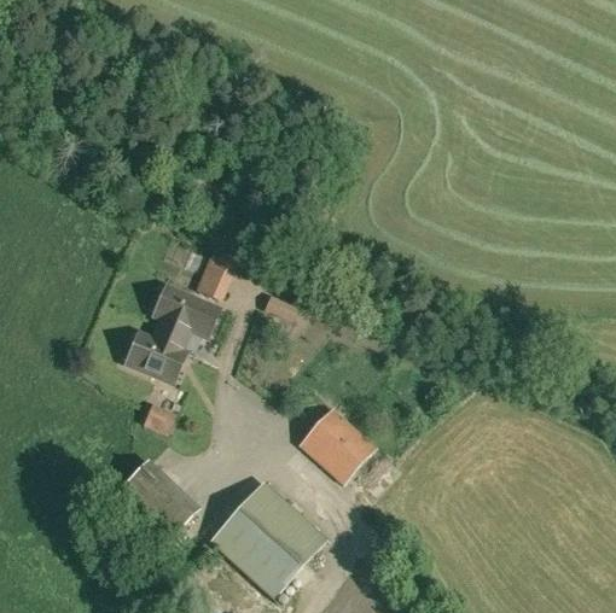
[(205,337),(218,308),(163,285),(162,290),(157,287),(149,308),(154,310),(151,314),(158,317),(150,337),(137,332),(135,336),(131,334),(121,356),(126,358),(123,362),(170,383),(184,351),(179,349),(187,330),(205,337)]
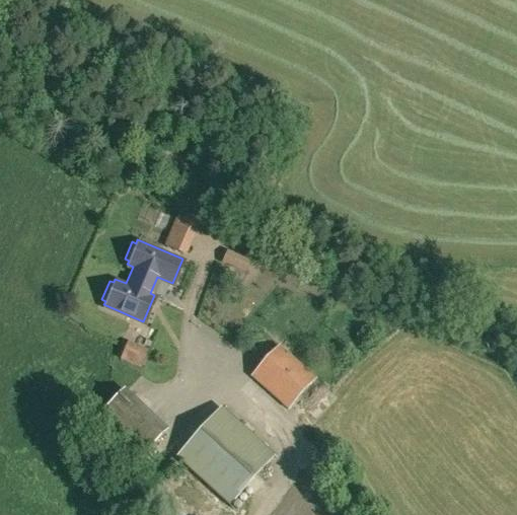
[(111,351),(130,361),(139,344),(120,334),(111,351)]
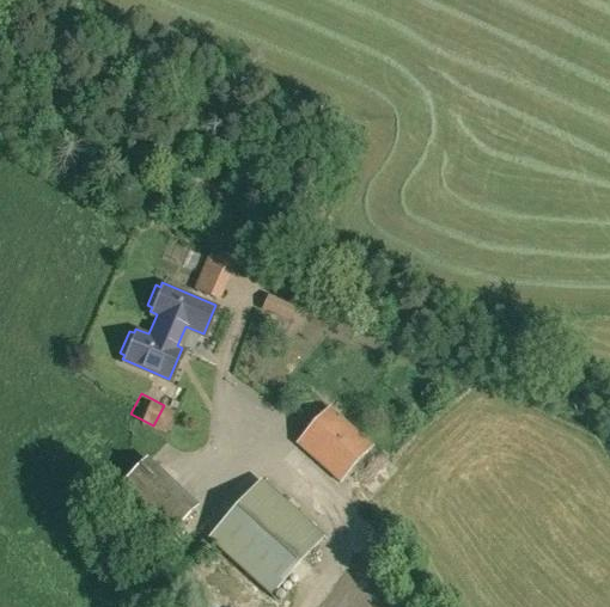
[(370,443),(327,404),(294,439),(336,478),(370,443)]
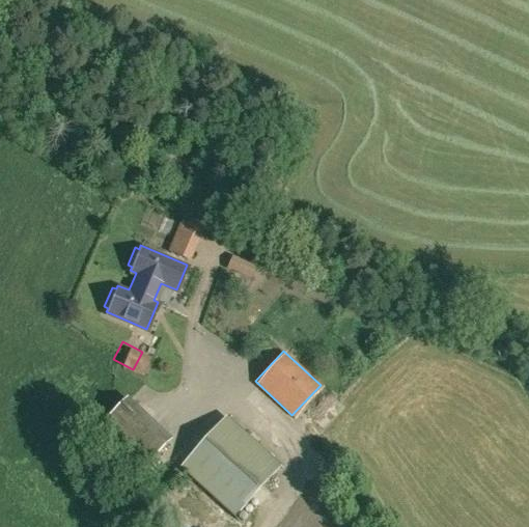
[(169,438),(124,395),(88,434),(132,476),(169,438)]
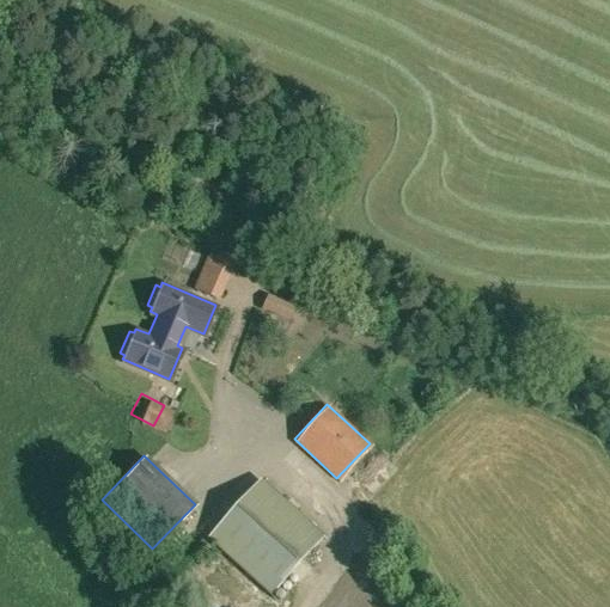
[(266,588),(318,532),(258,478),(207,534),(266,588)]
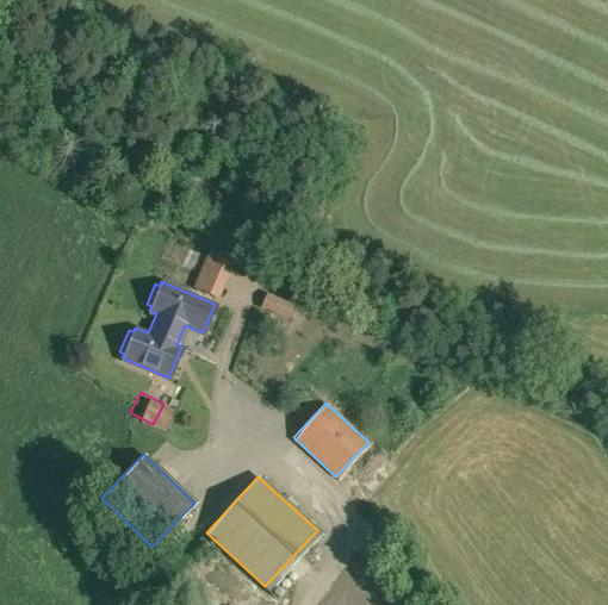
[(200,581),(191,591),(204,604),(215,604),(221,600),(200,581)]
